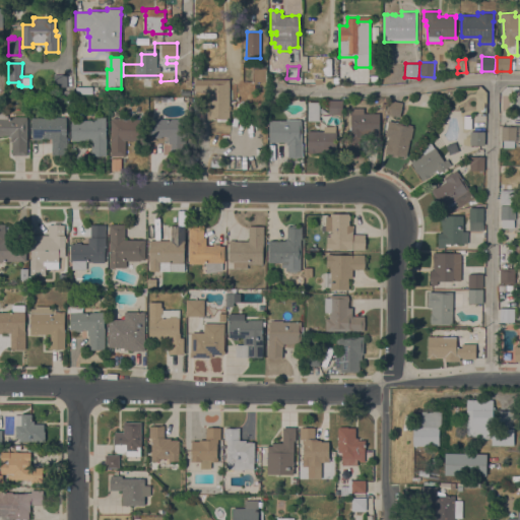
[(266,81),(253,81),(253,69),(266,68),(266,81)]
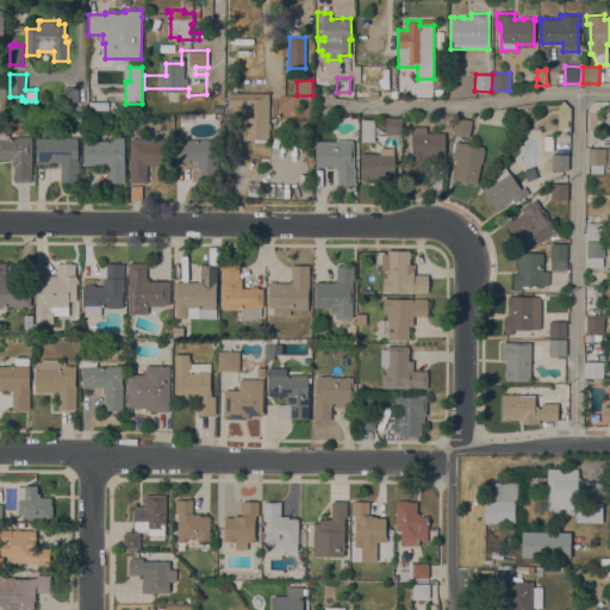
[(79,87),(79,101),(63,101),(63,87),(79,87)]
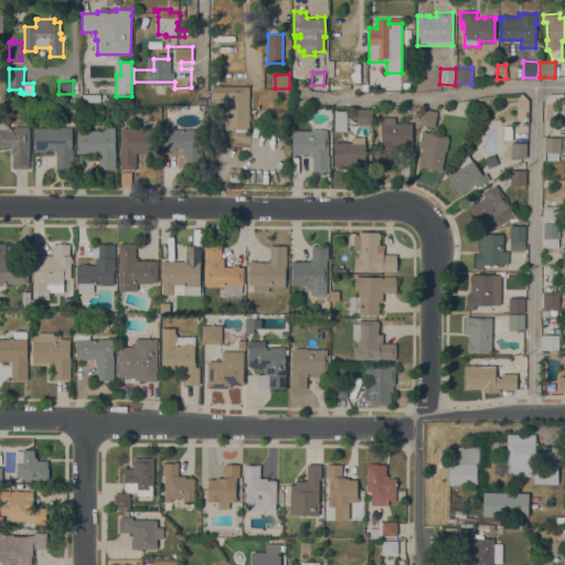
[(248,85),(249,129),(226,129),(225,98),(212,99),(211,86),(248,85)]
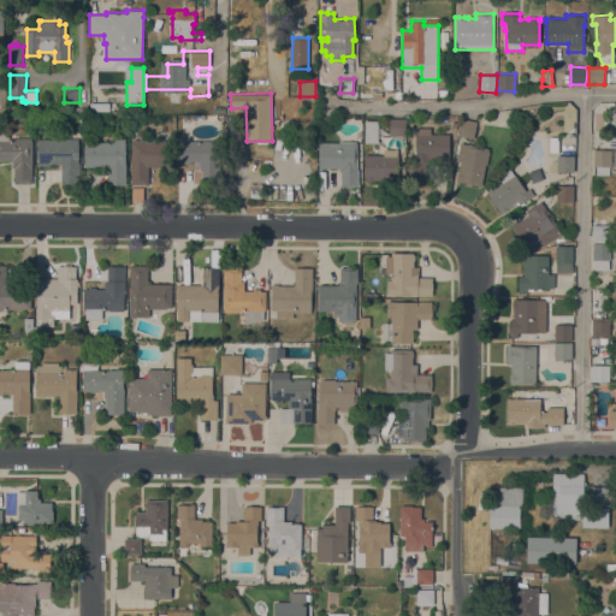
[(406,118),(406,135),(390,135),(390,118),(406,118)]
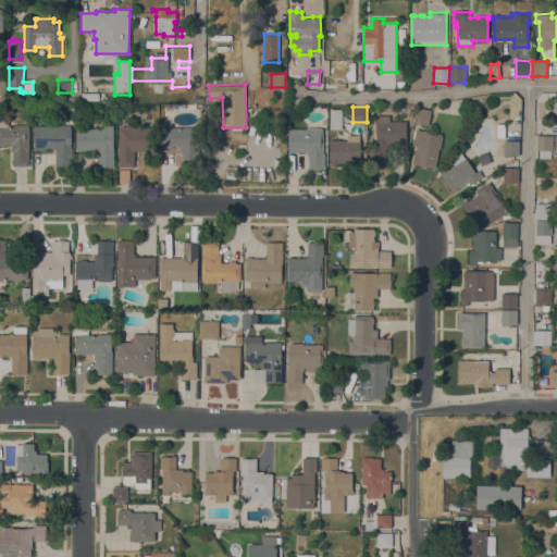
[(431,110),(429,125),(410,122),(413,107),(431,110)]
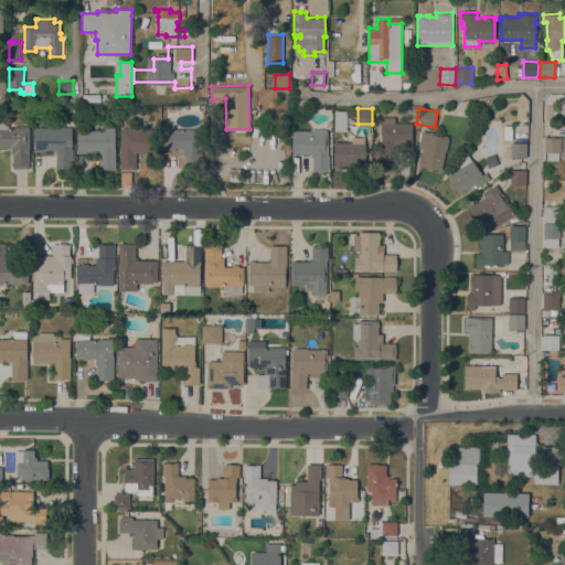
[(347,131),(334,130),(334,110),(347,110),(347,131)]
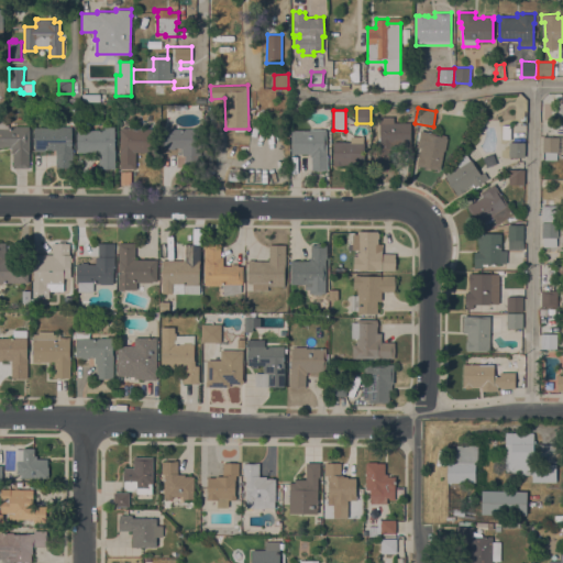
[(411,122),(410,145),(411,145),(411,147),(392,146),(392,150),(389,150),(389,164),(374,164),(374,147),(379,147),(381,123),(381,117),(394,117),(394,122),(411,122)]
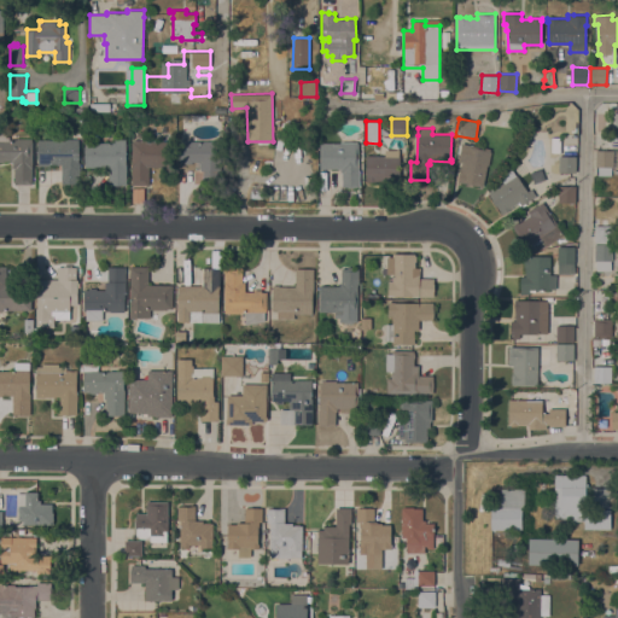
[(31,184),(15,184),(15,168),(11,168),(12,161),(0,159),(0,132),(10,132),(10,139),(17,139),(31,139),(31,141),(33,141),(31,184)]
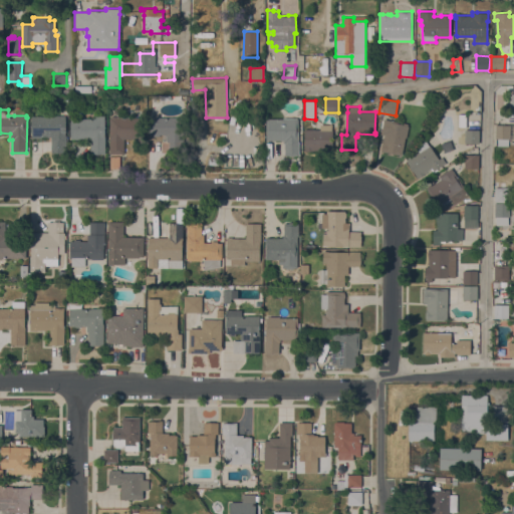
[(52,116),(52,115),(65,115),(65,135),(66,135),(65,153),(51,153),(51,137),(39,137),(39,138),(31,138),(32,115),(52,116)]
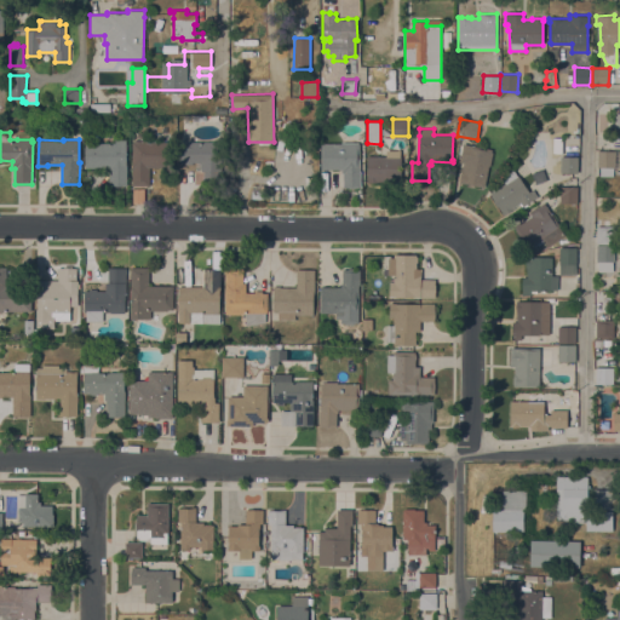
[(115,143),(115,139),(126,139),(126,165),(127,165),(126,185),(109,184),(109,167),(85,167),(86,143),(115,143)]
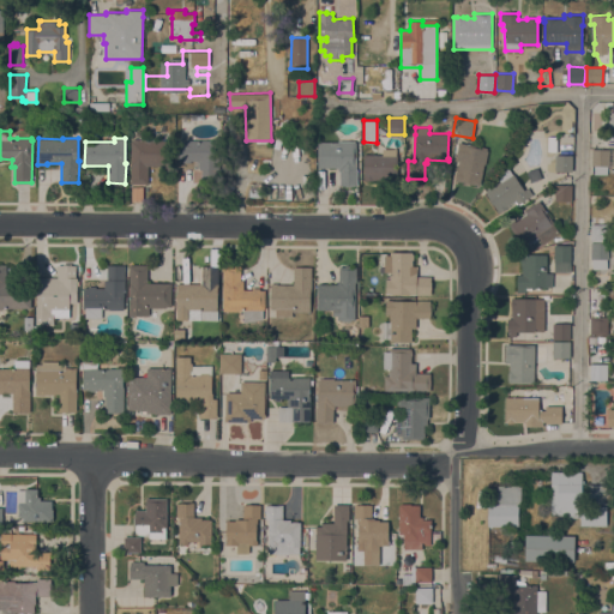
[(131,139),(145,139),(174,140),(174,166),(148,166),(148,184),(131,184),(131,139)]
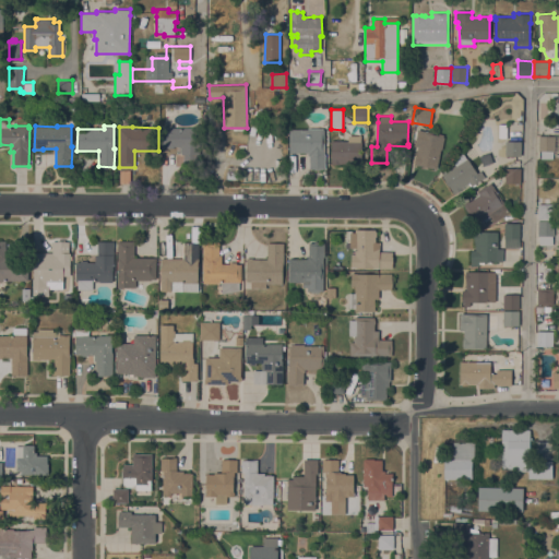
[(199,128),(199,171),(183,171),(183,154),(177,154),(177,149),(166,149),(166,146),(162,146),(162,128),(199,128)]
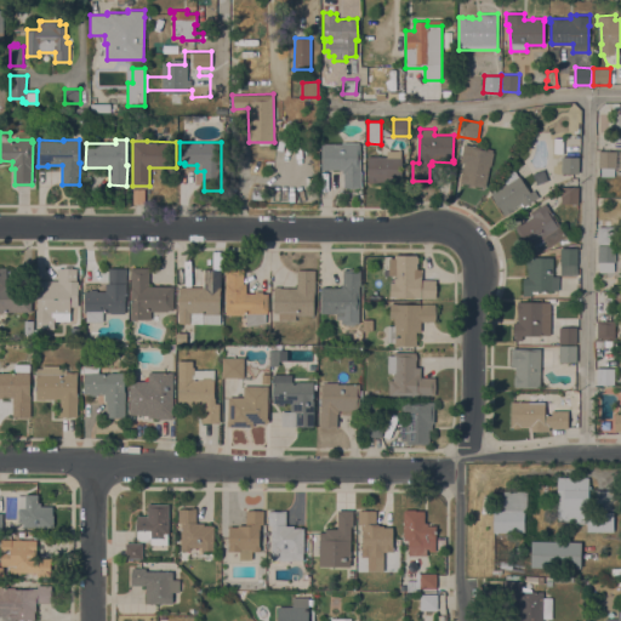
[(360,171),(362,171),(362,188),(343,188),(343,174),(342,174),(342,170),(322,170),(322,143),(342,143),(342,142),(358,142),(358,143),(360,143),(360,171)]
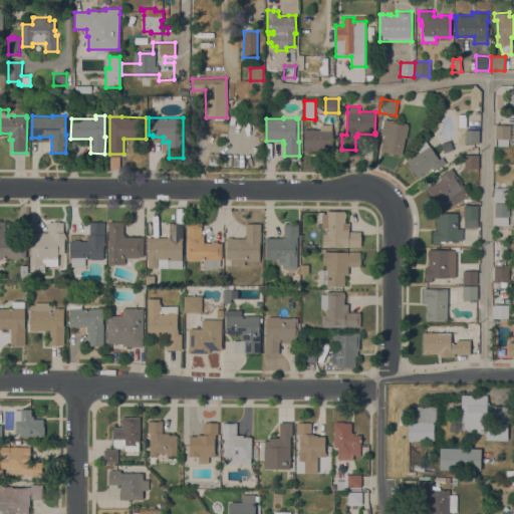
[(402,156),(380,152),(381,149),(380,149),(381,144),(382,142),(384,135),(380,134),(381,130),(383,118),(408,123),(408,125),(409,125),(407,138),(405,138),(402,156)]
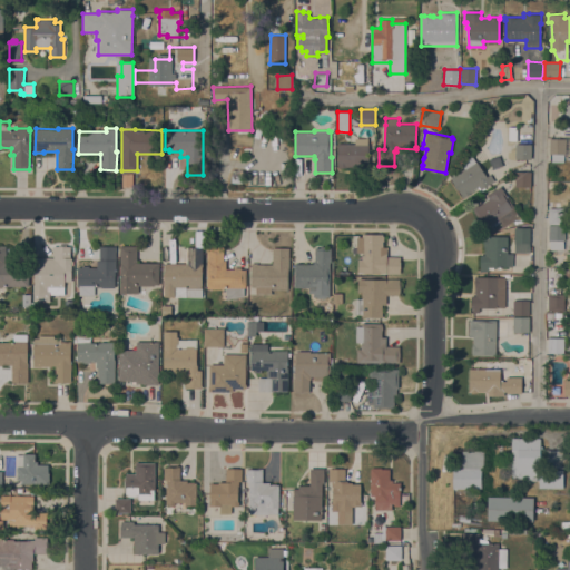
[(355,144),(355,138),(369,138),(369,159),(374,159),(374,170),(359,170),(359,166),(346,166),(346,167),(337,167),(337,144),(355,144)]
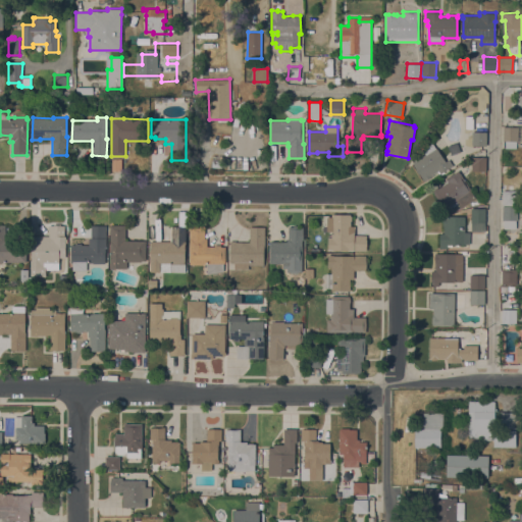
[(521,127),(521,141),(516,141),(516,148),(505,148),(506,141),(503,141),(503,127),(521,127)]
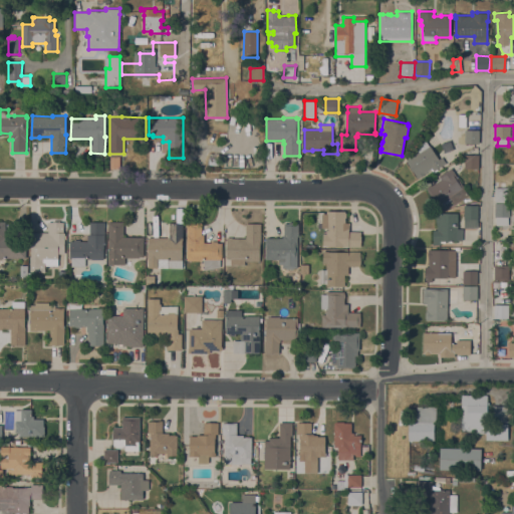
[(479,144),(464,143),(465,130),(479,130),(479,144)]
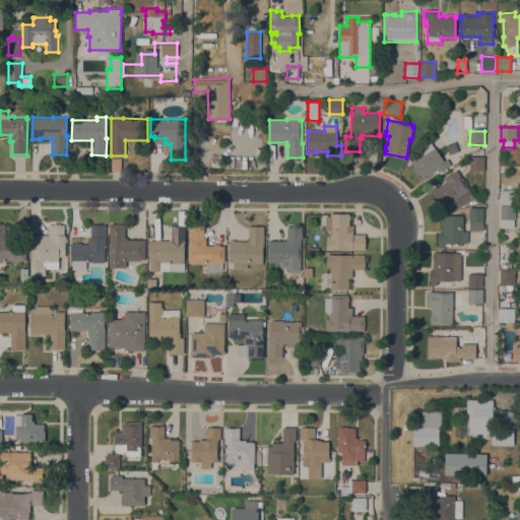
[(455,141),(458,150),(449,154),(446,144),(455,141)]
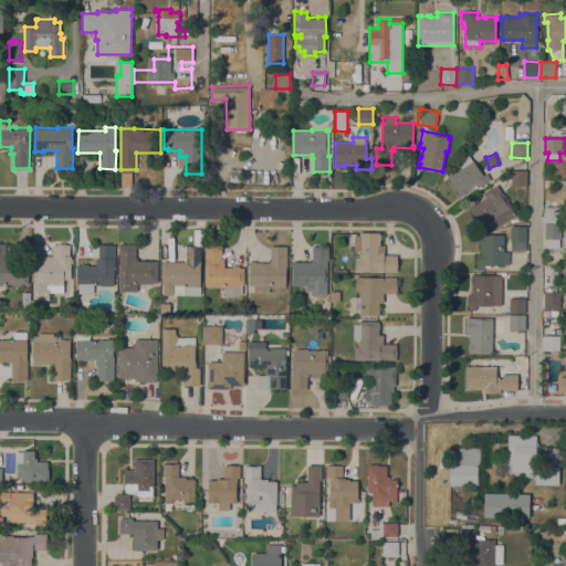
[(461,167),(458,163),(469,155),(473,161),(473,160),(483,175),(486,173),(491,179),(481,186),(482,187),(478,190),(474,186),(469,189),(470,190),(460,196),(447,176),(461,167)]
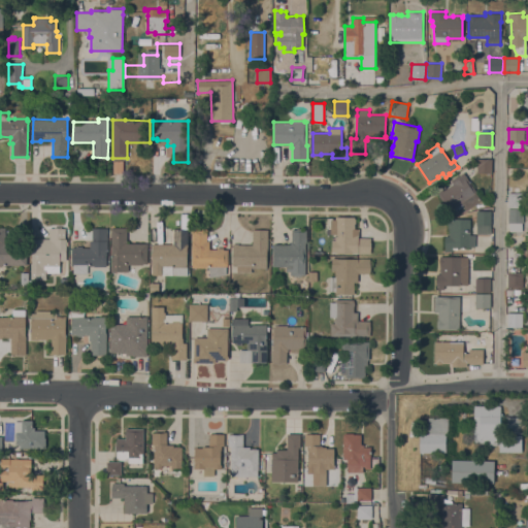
[(491,173),(476,172),(477,159),(492,159),(491,173)]
